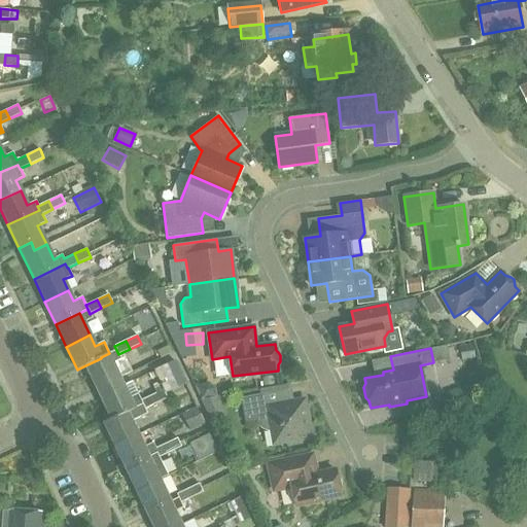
[(116,350),(109,353),(101,357),(101,358),(85,365),(97,389),(120,378),(113,362),(120,359),(118,354),(116,350)]
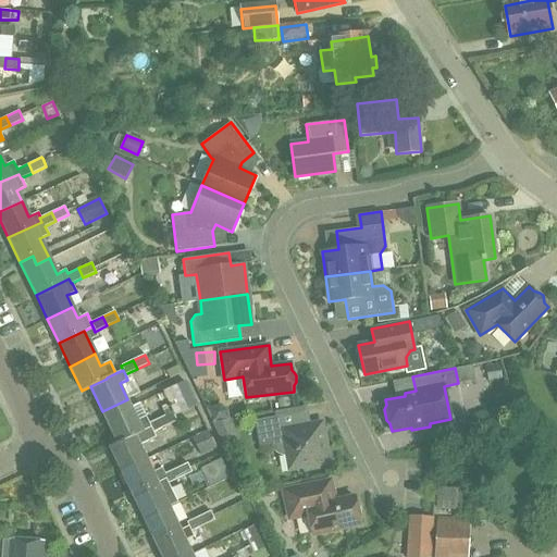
[(172,412),(174,416),(197,405),(186,382),(163,392),(172,412)]
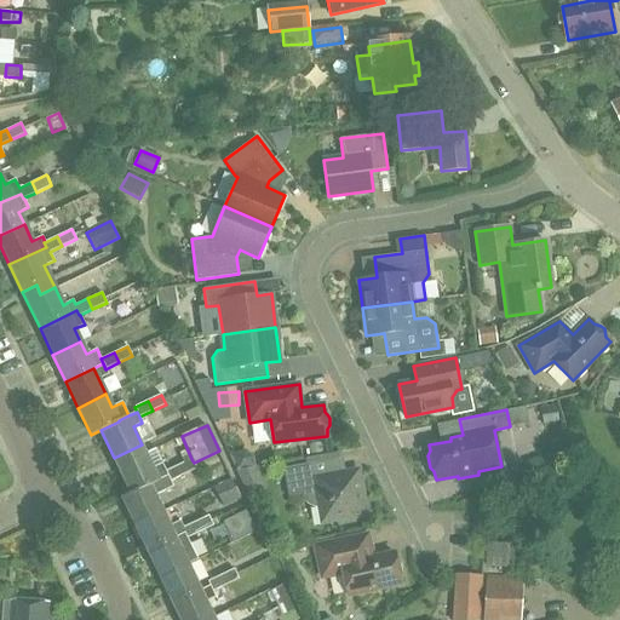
[(142,445),(114,458),(131,493),(149,483),(149,484),(160,480),(142,445)]
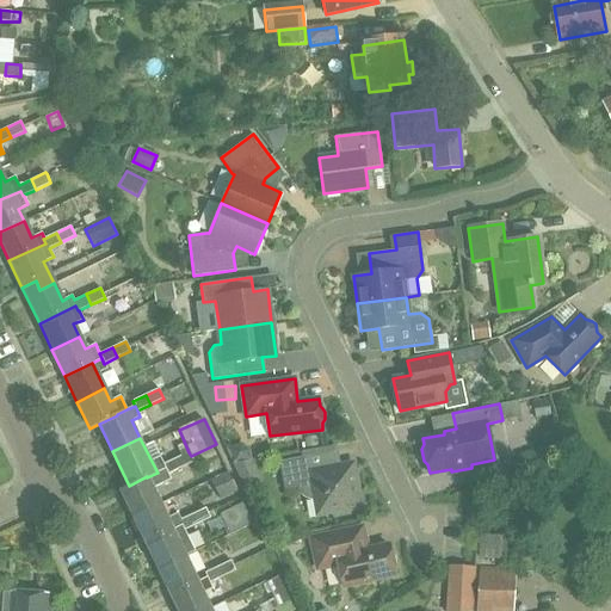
[(233,464),(252,461),(251,450),(242,445),(226,448),(233,464)]
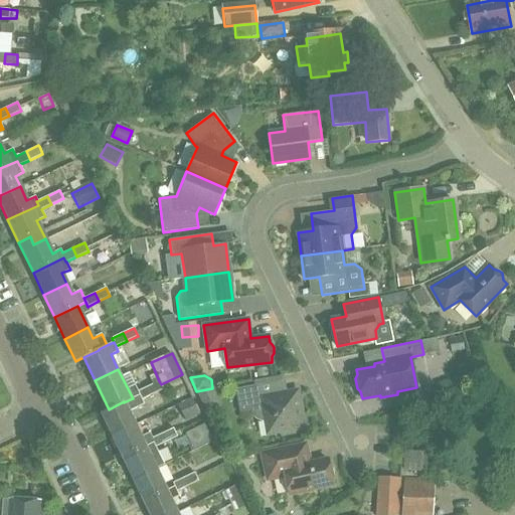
[(254,385),(235,388),(239,411),(250,409),(252,414),(256,418),(262,420),(265,434),(274,432),(304,426),(299,399),(297,389),(285,391),(282,375),(253,380),(254,385)]
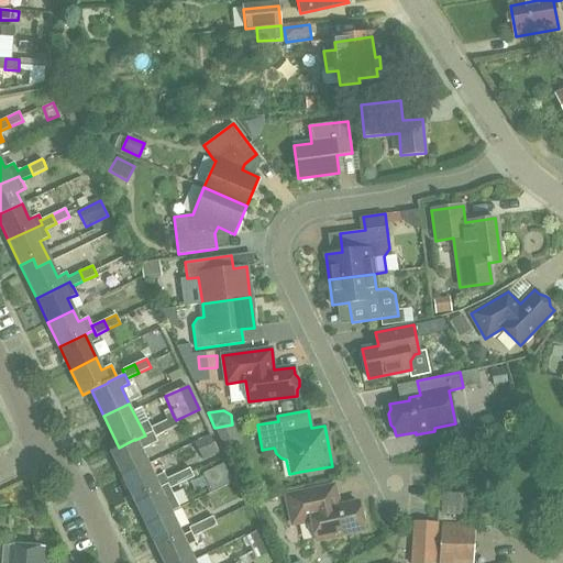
[(174,417),(162,422),(166,431),(178,426),(176,420),(174,417)]
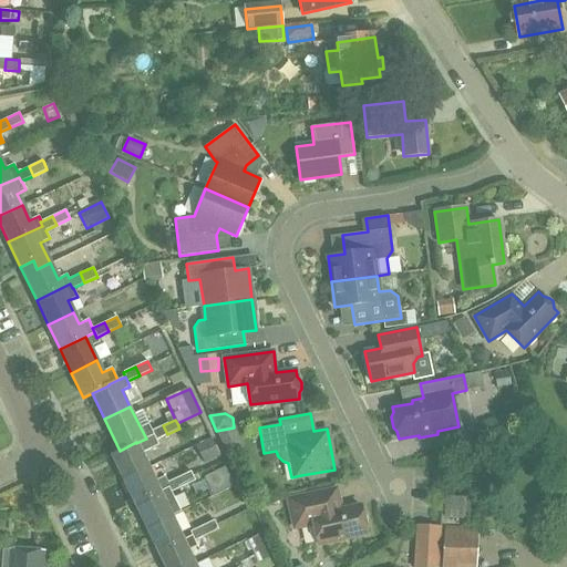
[(167,434),(163,425),(152,431),(156,440),(167,434)]
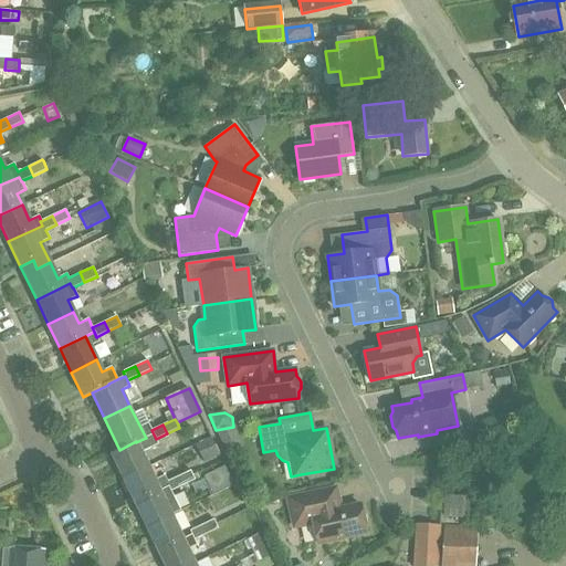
[(219,456),(211,437),(196,444),(203,463),(219,456)]
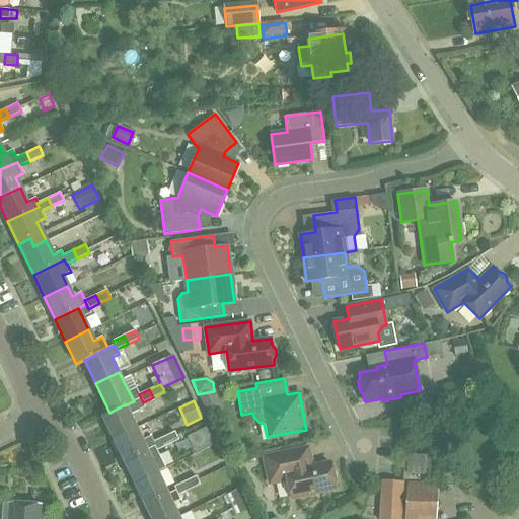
[(125,404),(109,413),(101,417),(113,439),(136,428),(125,405),(125,404)]
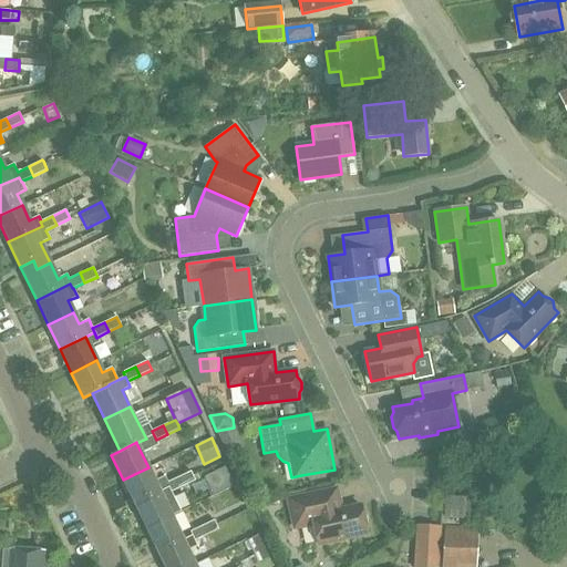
[(155,482),(148,467),(123,480),(134,504),(168,487),(172,493),(184,487),(179,478),(168,483),(166,477),(155,482)]
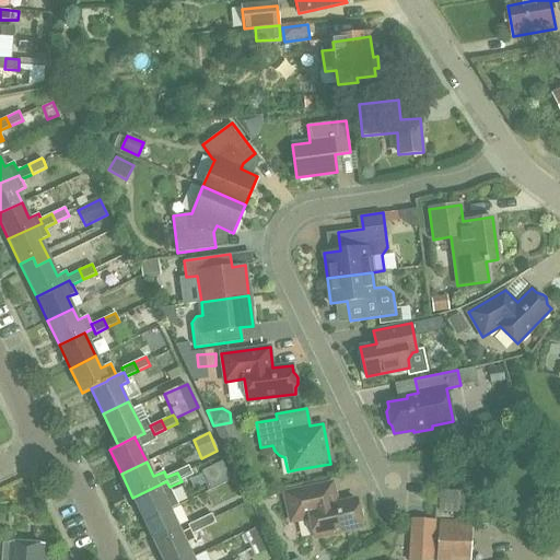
[(224,485),(233,480),(225,464),(217,468),(224,485)]
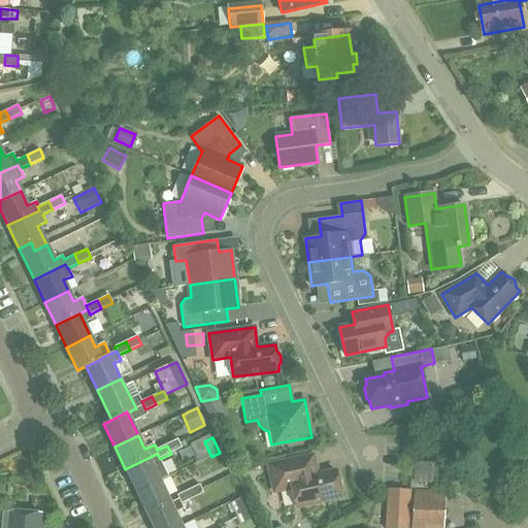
[(167,446),(171,454),(182,449),(177,440),(167,446)]
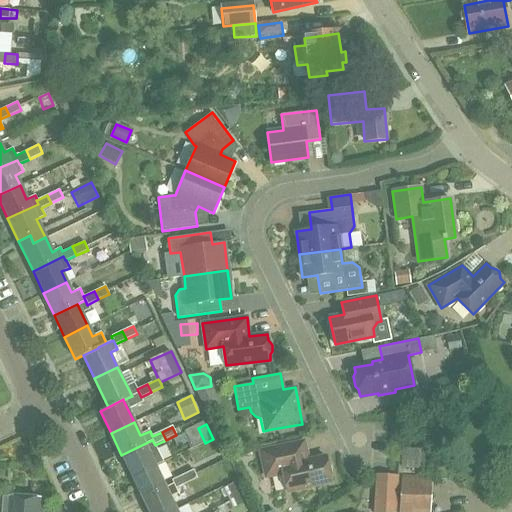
[(154,445),(155,445),(152,440),(121,455),(132,477),(155,465),(151,457),(158,453),(154,445)]
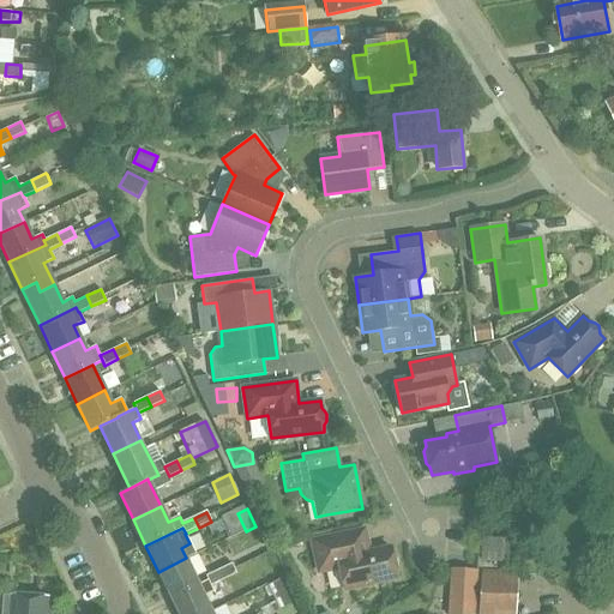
[(398,563),(397,559),(396,557),(392,553),(391,547),(369,552),(365,529),(312,540),(319,571),(339,566),(344,589),(397,577),(396,571),(398,567),(398,563)]
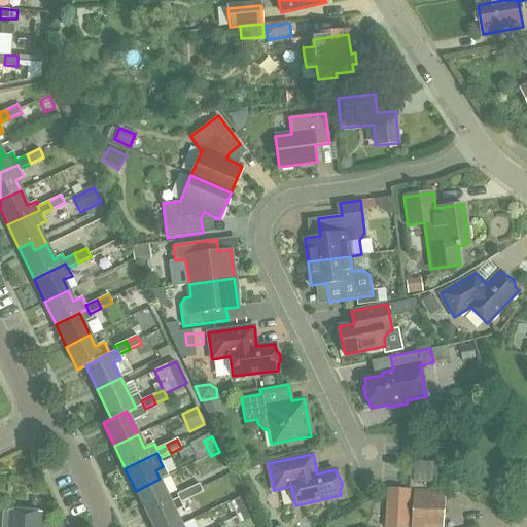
[(438,466),(418,464),(417,484),(437,486),(438,466)]
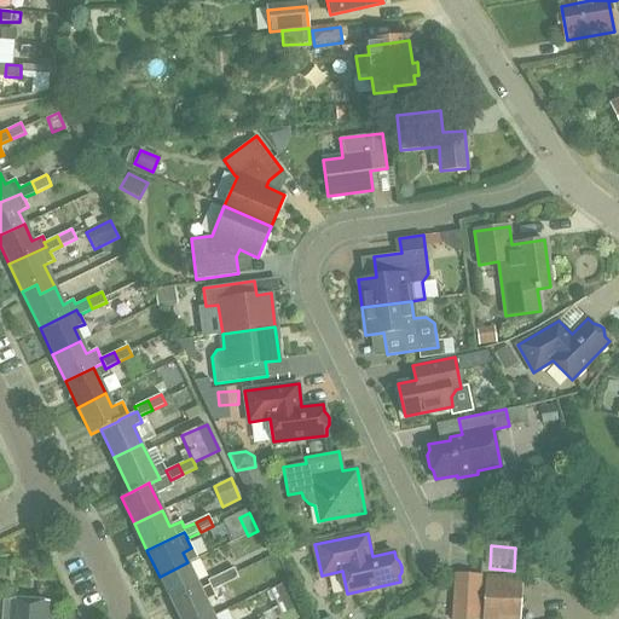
[(187,565),(187,562),(160,577),(172,603),(209,585),(207,580),(212,578),(202,557),(187,565)]
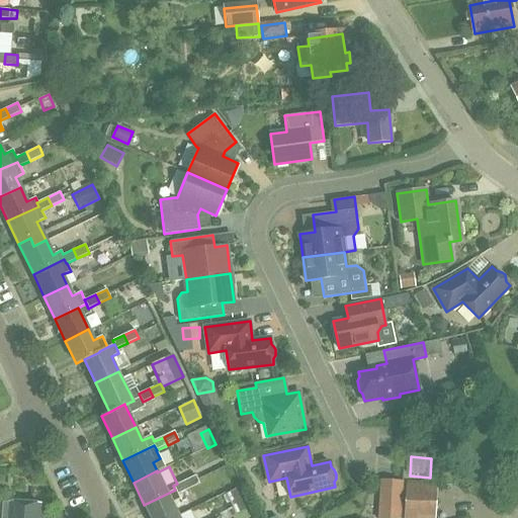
[(197,479),(195,476),(185,482),(189,490),(200,485),(197,479)]
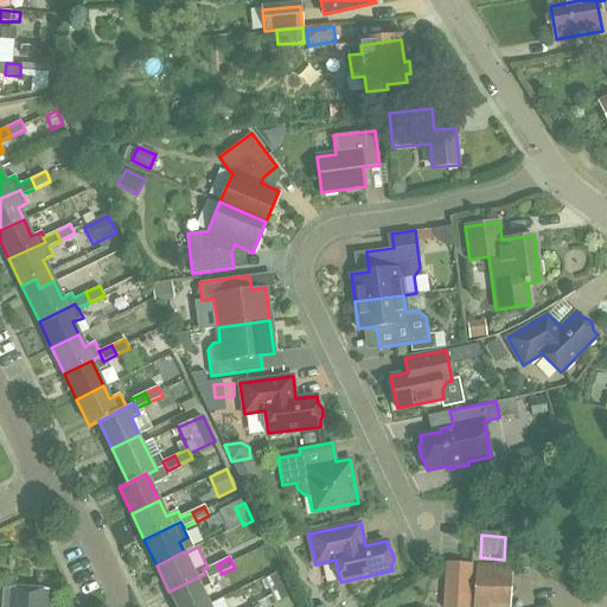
[(460,606),(468,606),(472,563),(447,561),(445,606),(460,606)]
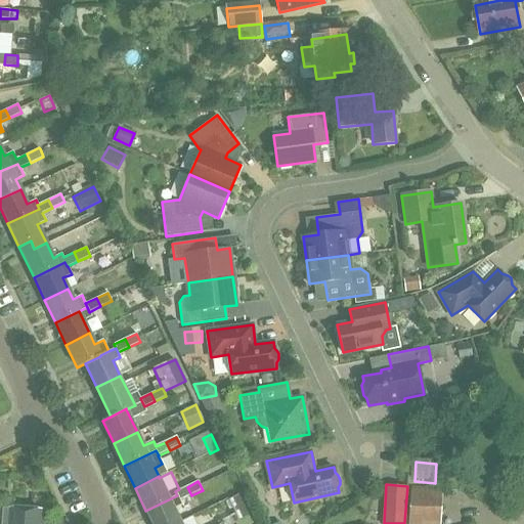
[(177,495),(145,511),(151,523),(174,523),(180,521),(174,509),(182,505),(180,500),(191,495),(187,487),(180,490),(179,489),(175,491),(177,495)]
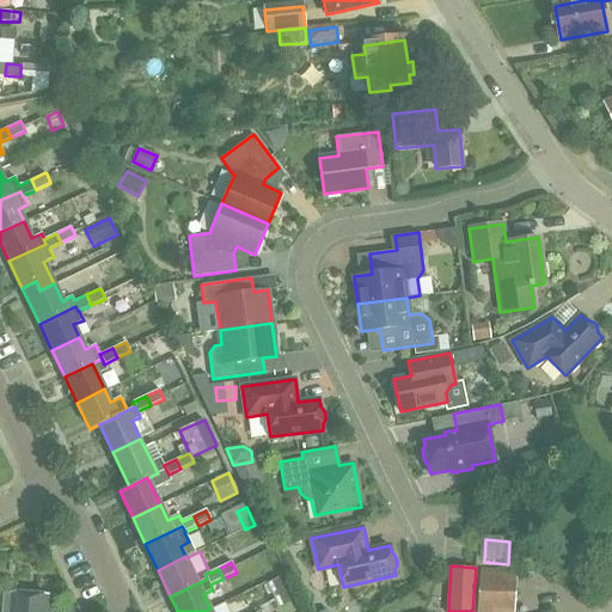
[(515,611),(519,577),(483,575),(479,611),(515,611)]
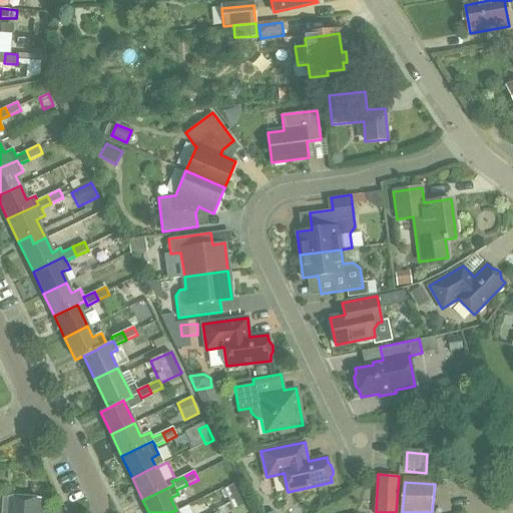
[(42,512),(43,500),(2,498),(1,512),(42,512)]
